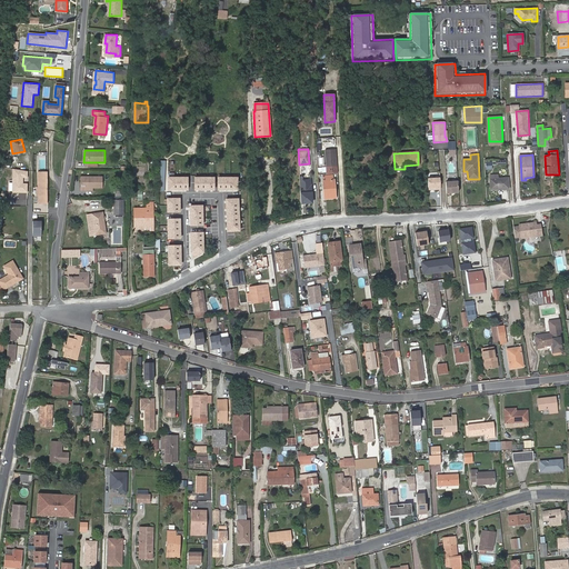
[(326,158),(327,166),(337,166),(337,157),(326,158)]
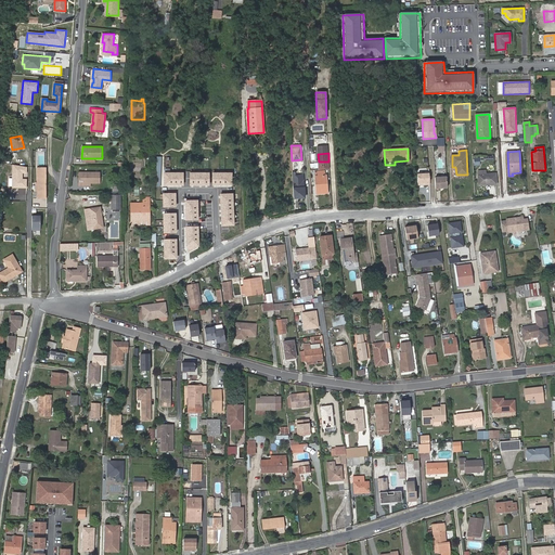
[(13,165),(12,188),(27,189),(27,179),(23,179),(23,173),(27,173),(27,167),(13,165)]
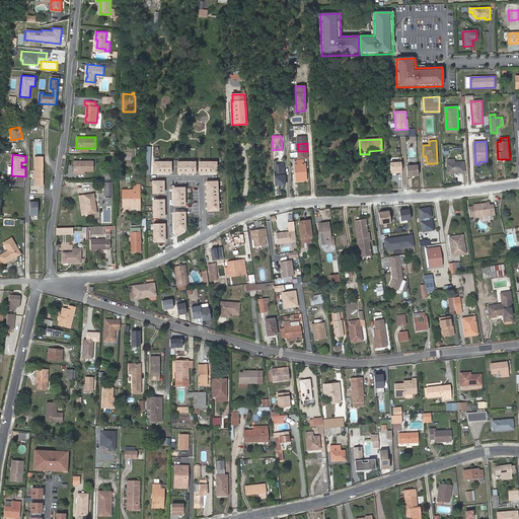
[(303,160),(295,160),(296,180),(306,180),(305,163),(303,163),(303,160)]
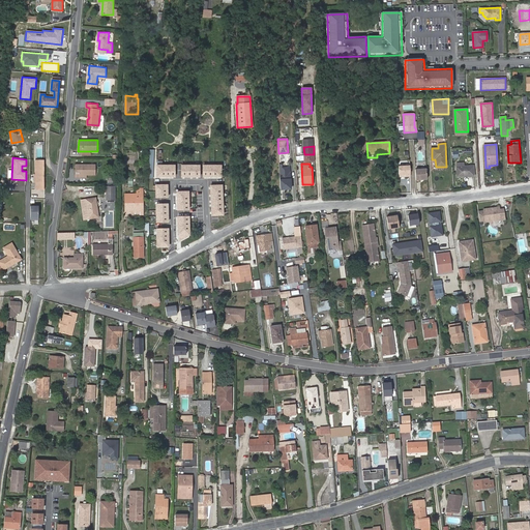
[(76,165),(76,175),(87,175),(95,175),(95,165),(76,165)]
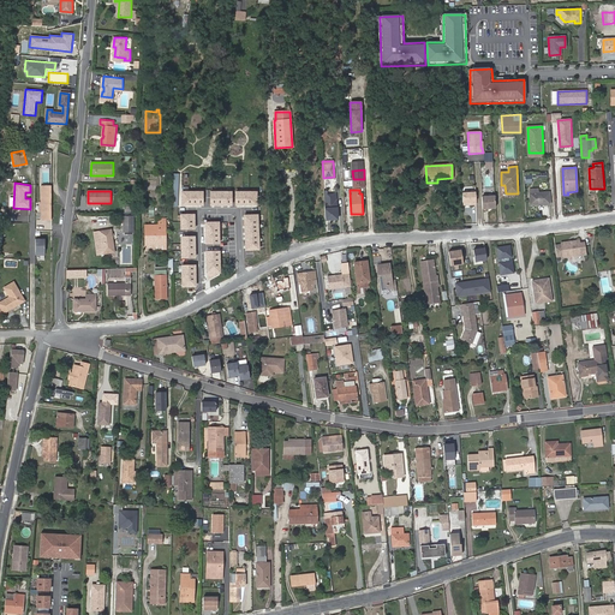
[(202,206),(202,192),(181,192),(181,206),(202,206)]
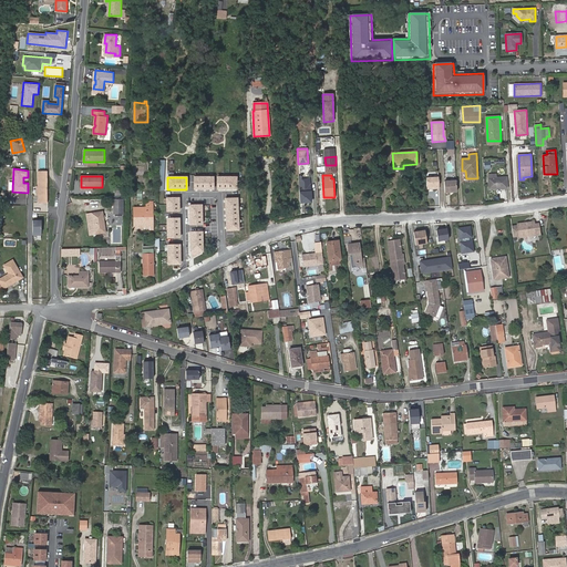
[(213,189),(213,177),(194,177),(194,189),(213,189)]
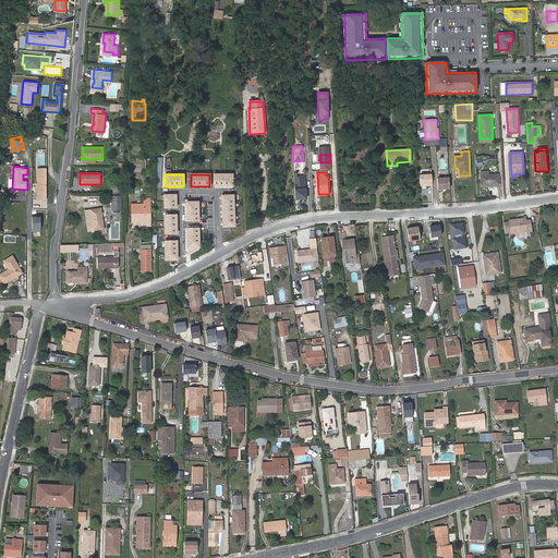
[(233,185),(233,174),(214,174),(214,185),(233,185)]
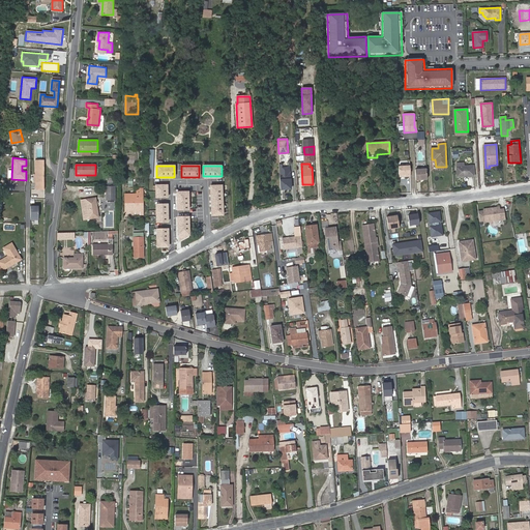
[(474,175),(473,166),(457,167),(458,176),(474,175)]
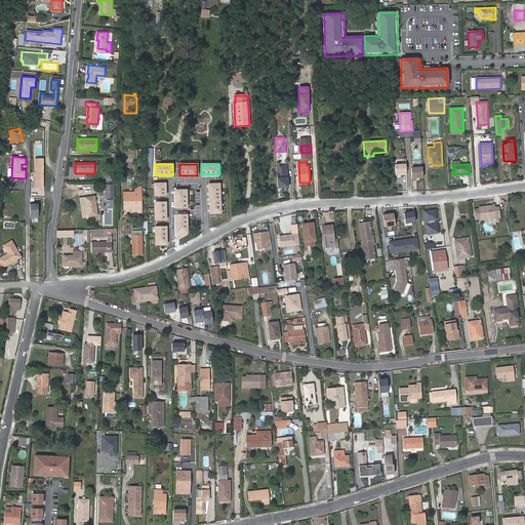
[(287,166),(277,166),(279,188),(288,187),(287,166)]
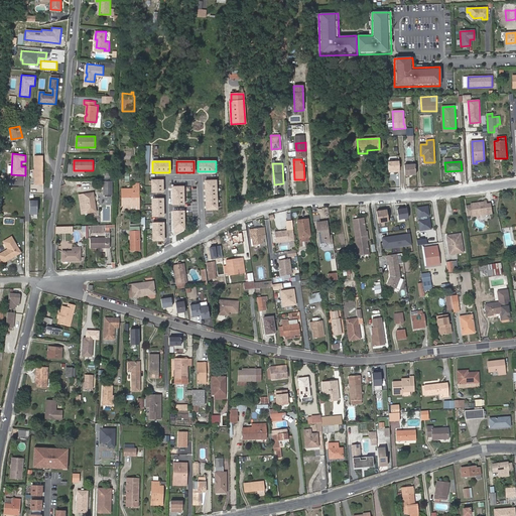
[(398,164),(387,164),(388,172),(398,172),(398,164)]
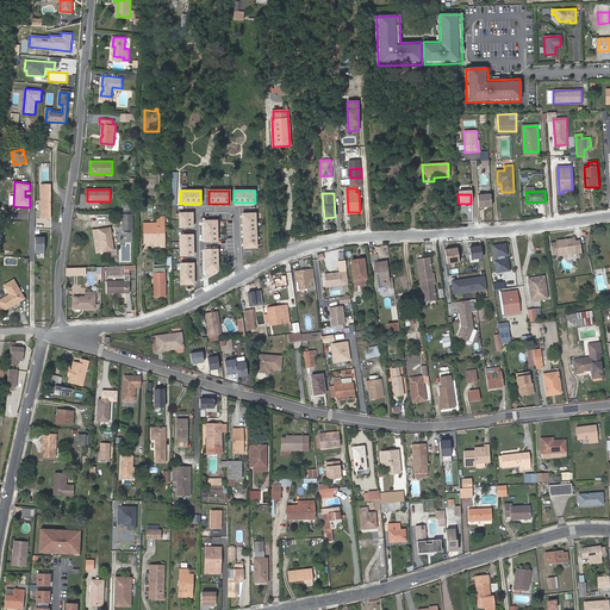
[(492,206),(491,194),(478,195),(479,207),(492,206)]
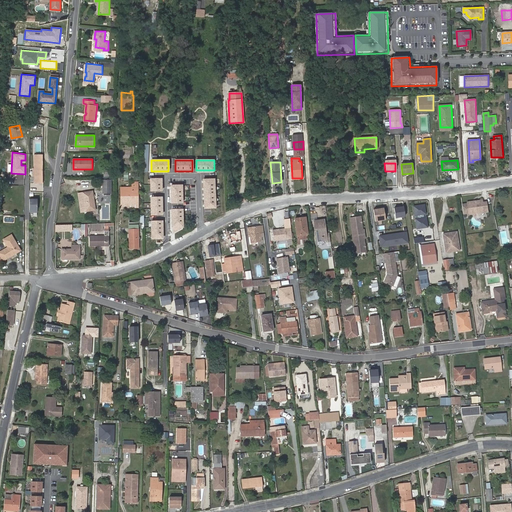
[(161,190),(161,179),(150,179),(150,191),(161,190)]
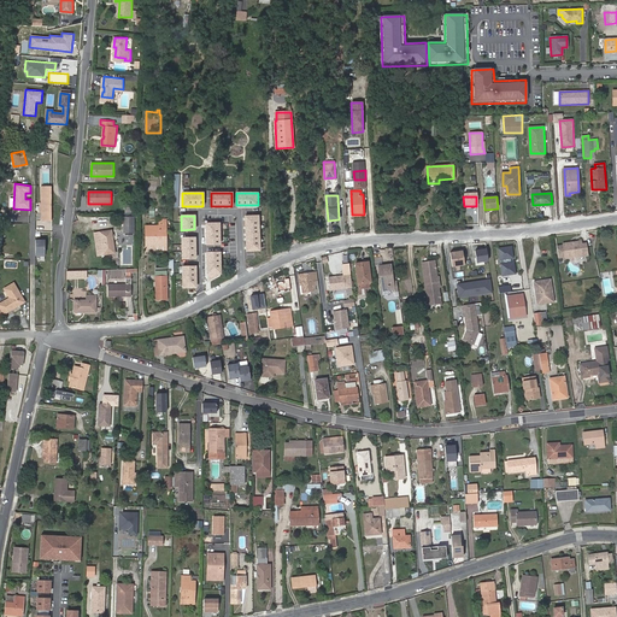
[(260,250),(259,216),(246,216),(247,251),(260,250)]
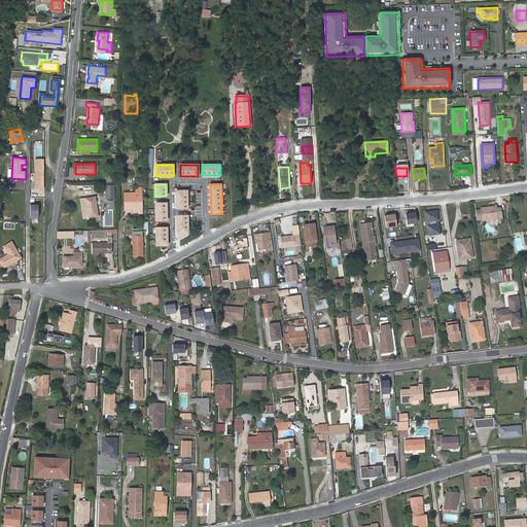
[(106,199),(114,199),(114,185),(106,185),(106,199)]
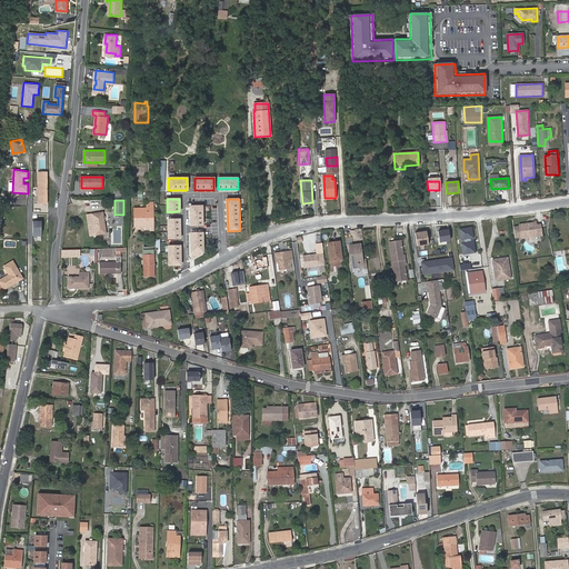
[(136,228),(153,228),(152,203),(147,203),(147,209),(136,209),(136,228)]
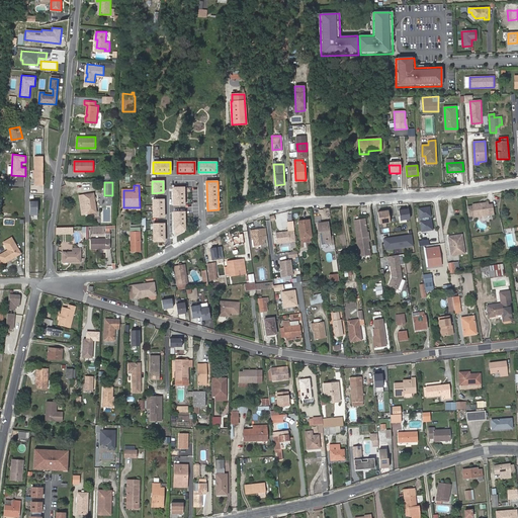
[(184,205),(184,187),(173,187),(173,205),(184,205)]
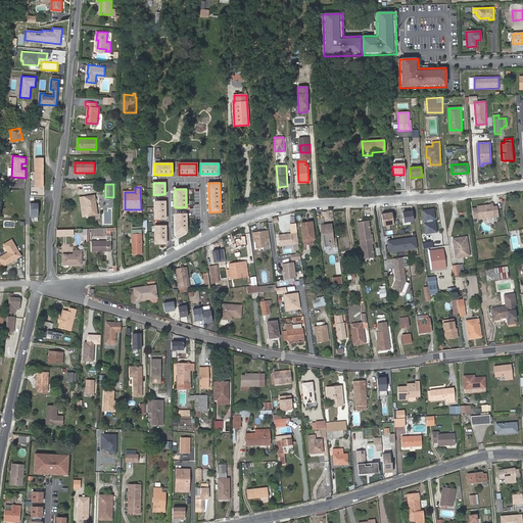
[(94,195),(80,197),(83,217),(98,215),(94,195)]
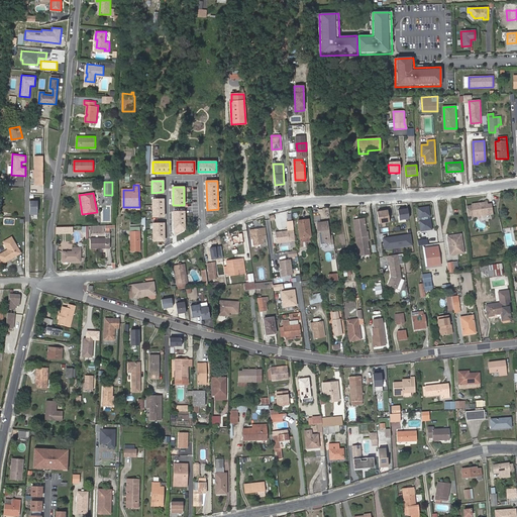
[(164,216),(163,199),(152,199),(152,217),(164,216)]
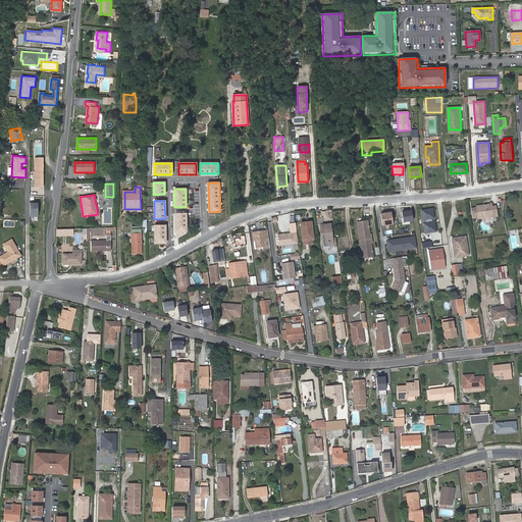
[(482,206),(475,207),(475,208),(477,217),(477,219),(498,216),(496,207),(492,207),(491,204),(486,205),(486,206),(483,207),(482,206)]
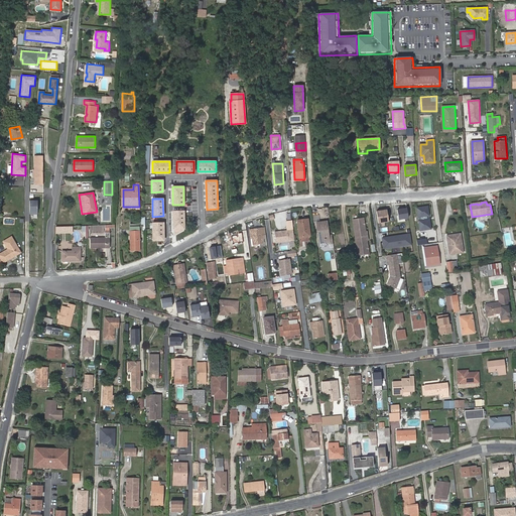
[(431,229),(429,220),(427,220),(426,216),(429,216),(427,207),(417,209),(418,217),(420,217),(421,221),(419,221),(420,231),(431,229)]
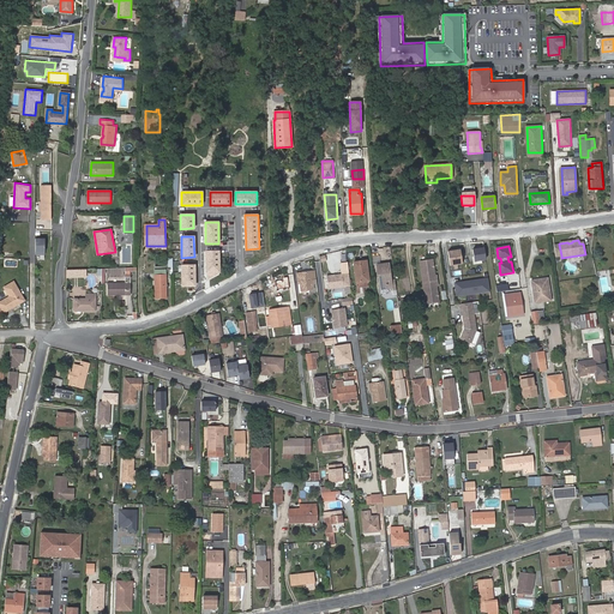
[(486,260),(483,248),(473,250),(475,262),(486,260)]
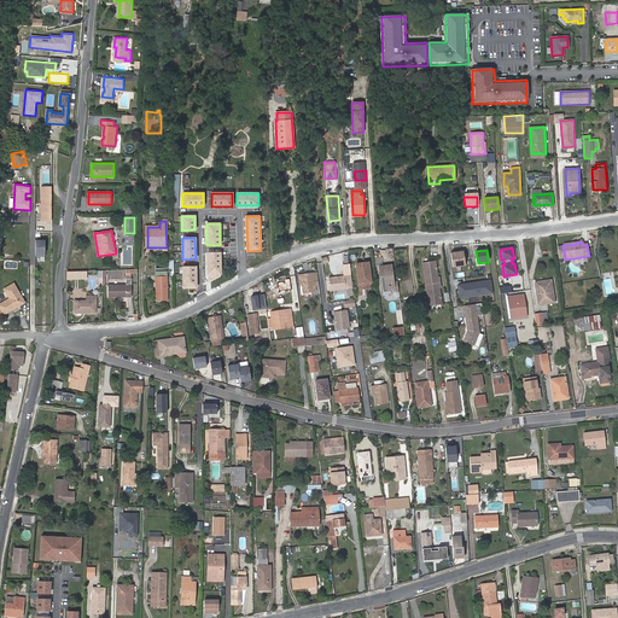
[(466,266),(464,251),(450,254),(453,267),(466,266)]
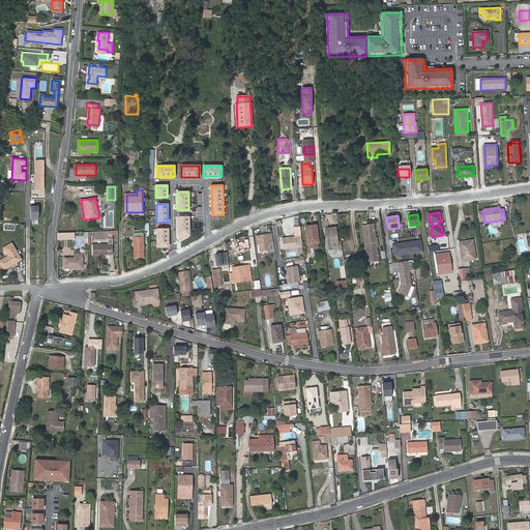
[(189,236),(188,216),(177,216),(178,241),(189,236)]
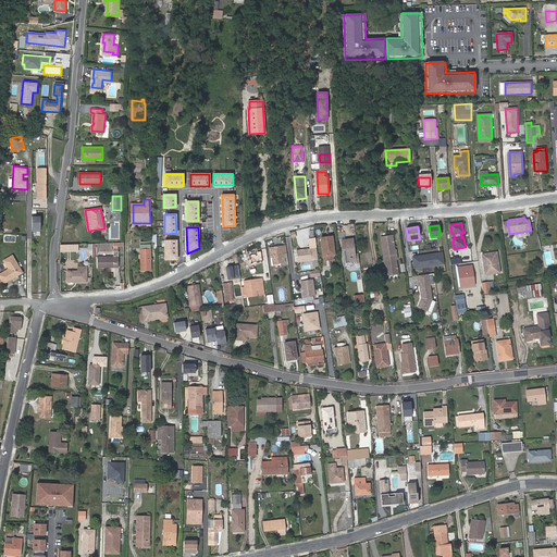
[(394,235),(381,236),(383,256),(386,274),(399,273),(394,235)]
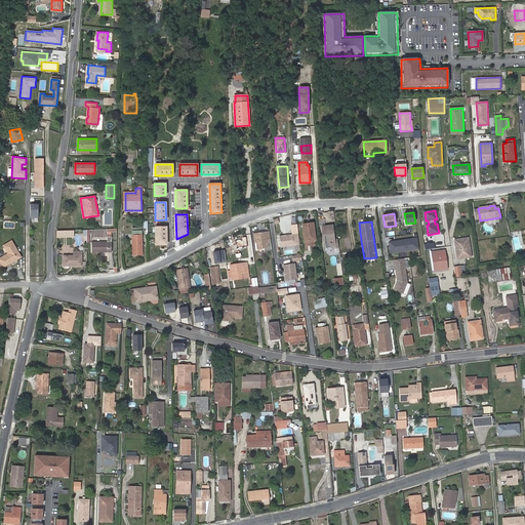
[(313,224),(303,225),(306,251),(312,250),(312,246),(316,245),(313,224)]
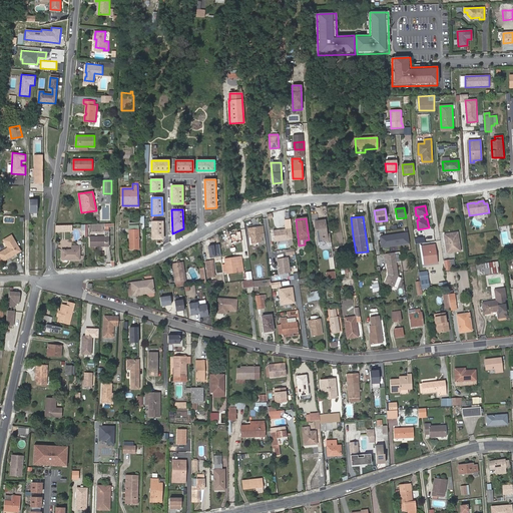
[(328,242),(331,242),(330,233),(327,234),(325,220),(315,221),(318,241),(328,240),(328,242)]
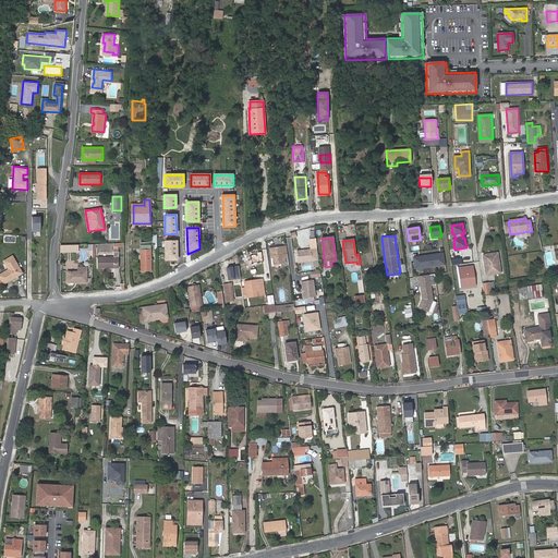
[(177,259),(177,241),(165,241),(165,259),(177,259)]
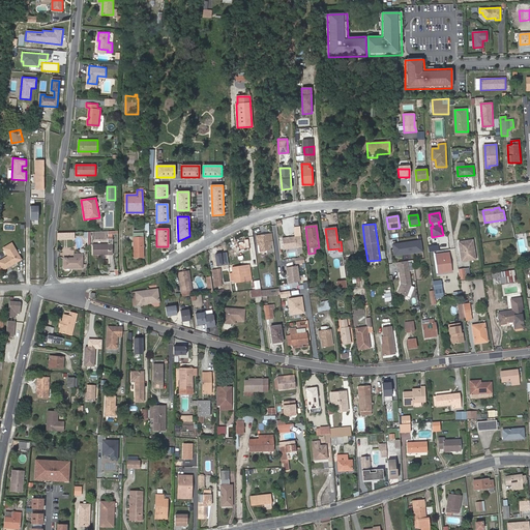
[(269,241),(273,241),(272,233),(258,236),(260,245),(261,252),(270,249),(269,241)]
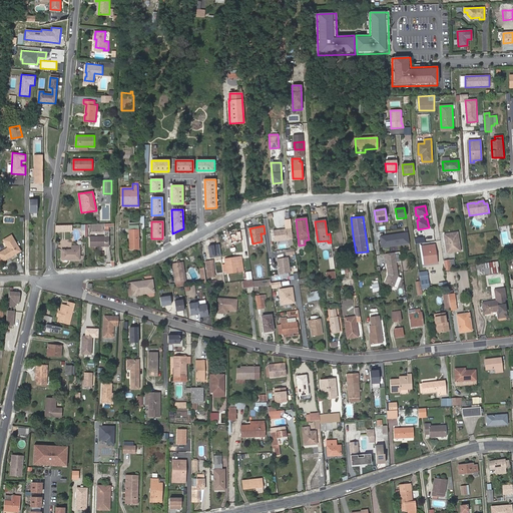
[(90,236),(90,246),(109,245),(109,228),(105,228),(105,236),(90,236)]
